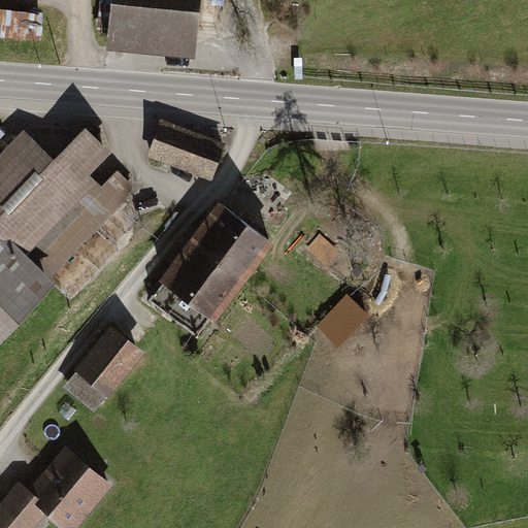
[(197,0),(111,0),(107,40),(191,51),(197,0)]
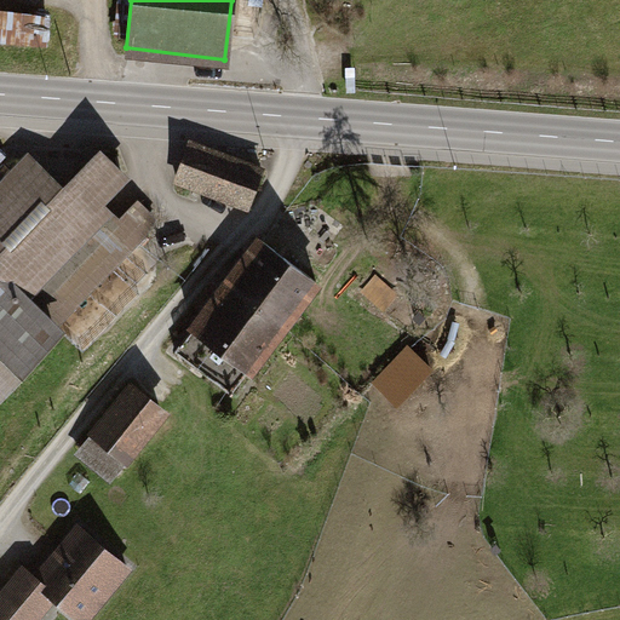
[(0,7),(0,41),(51,42),(51,9),(0,7)]
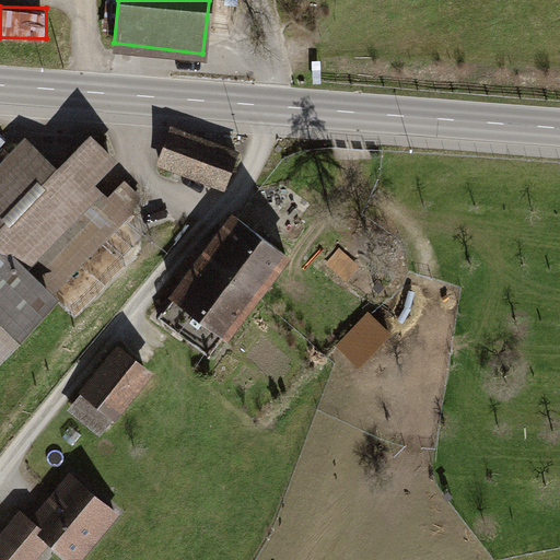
[(237,150),(170,129),(159,171),(224,193),(237,150)]
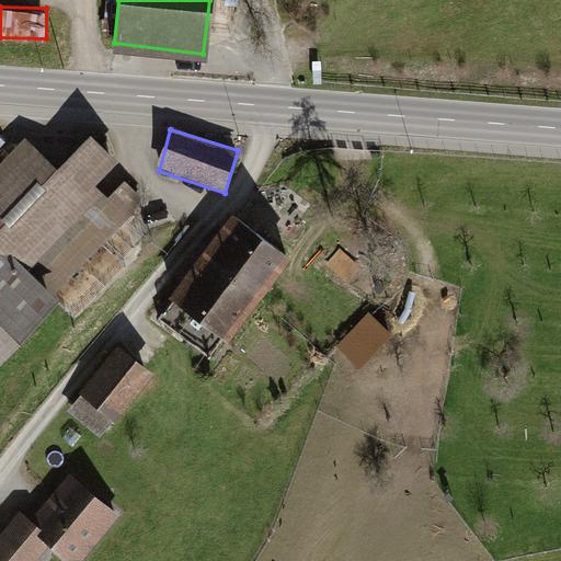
[(86,140),(54,171),(23,141),(0,165),(0,358),(145,204),(124,187),(107,204),(92,191),(113,168),(86,140)]
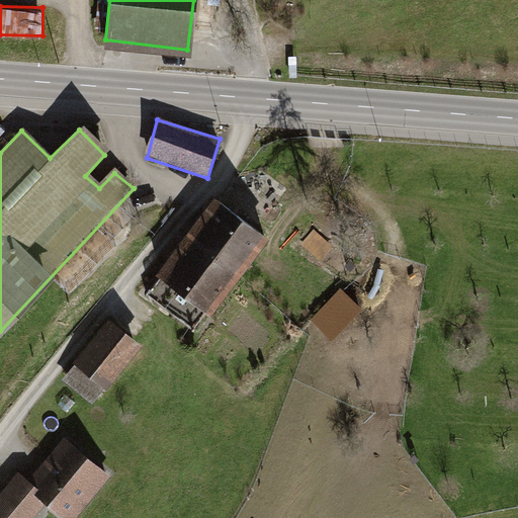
[(189,238),(236,273),(265,235),(219,199),(189,238)]
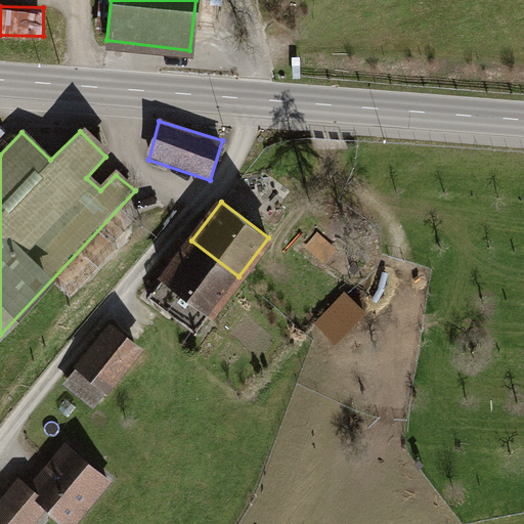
[(238,276),(191,241),(148,297),(194,333),(238,276)]
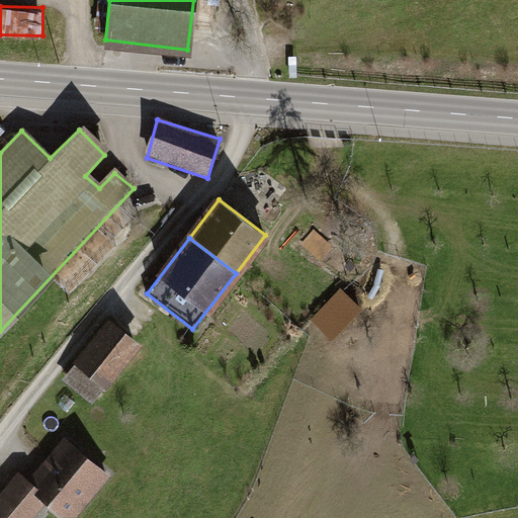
[(360,308),(340,288),(312,320),(332,338),(360,308)]
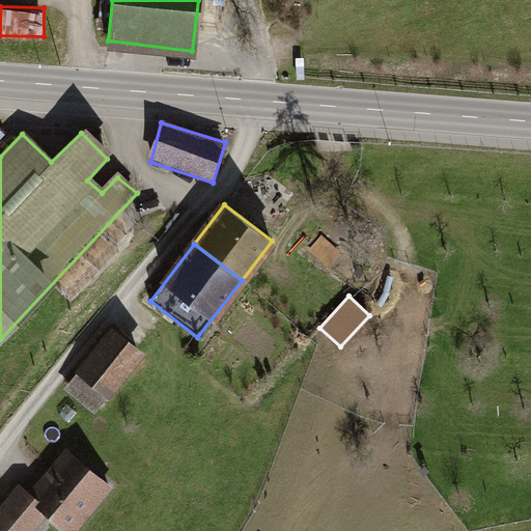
[(143,355),(109,328),(70,381),(103,407),(143,355)]
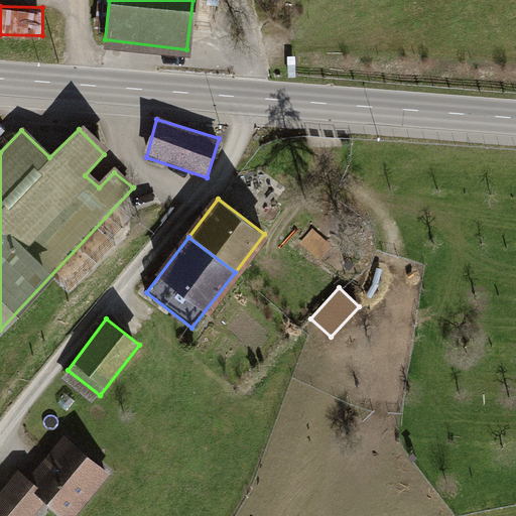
[(30,483),(19,473),(0,495),(0,515),(1,515),(32,515),(47,500),(66,515),(68,515),(106,473),(67,439),(30,483)]
